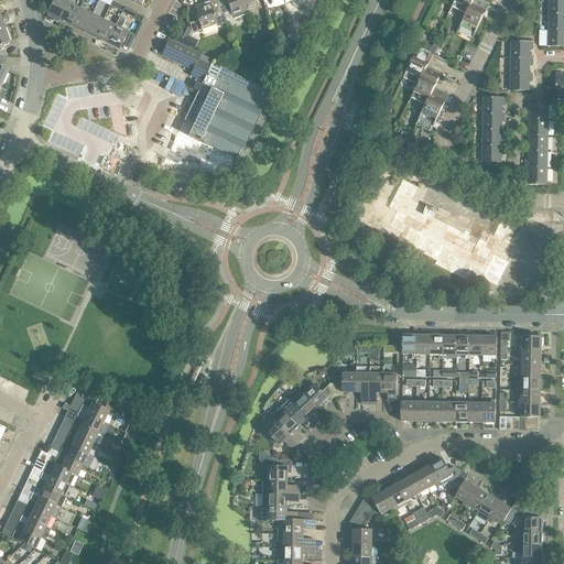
[(47,17),(54,19),(55,18),(60,20),(67,3),(61,0),(53,0),(47,14),(47,17)]
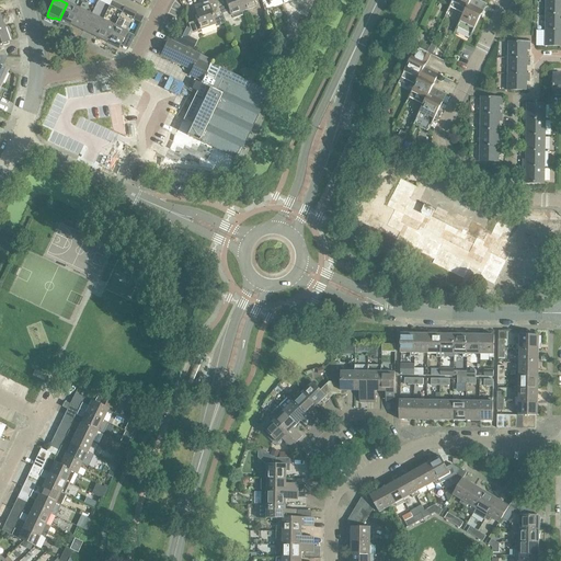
[(73,0),(68,0),(67,3),(59,20),(59,22),(66,25),(67,23),(71,25),(79,9),(72,6),(75,0),(73,0)]
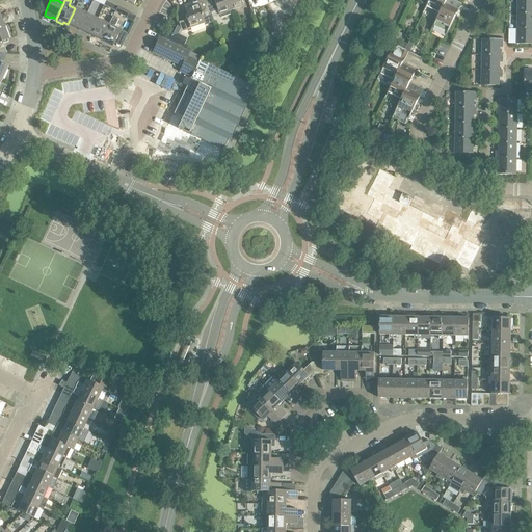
[(213,23),(210,14),(205,0),(195,0),(197,4),(185,8),(188,19),(186,20),(189,28),(205,23),(205,25),(213,23)]
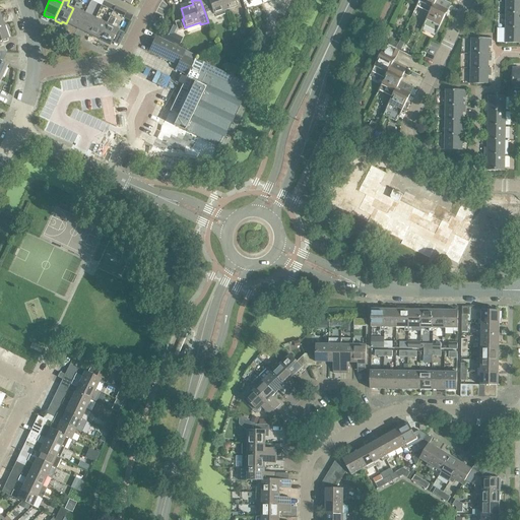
[(200,0),(205,13),(212,11),(213,15),(215,18),(226,14),(225,11),(220,0),(200,0)]
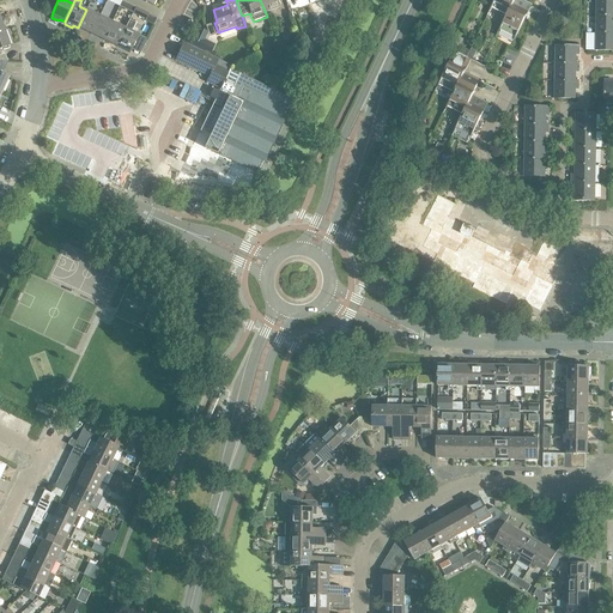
[(260,0),(266,13),(279,8),(277,0),(260,0)]
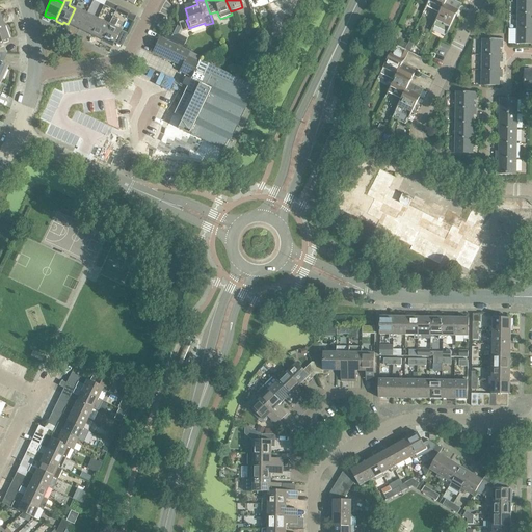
[(429,0),(427,6),(441,14),(447,0),(429,0)]
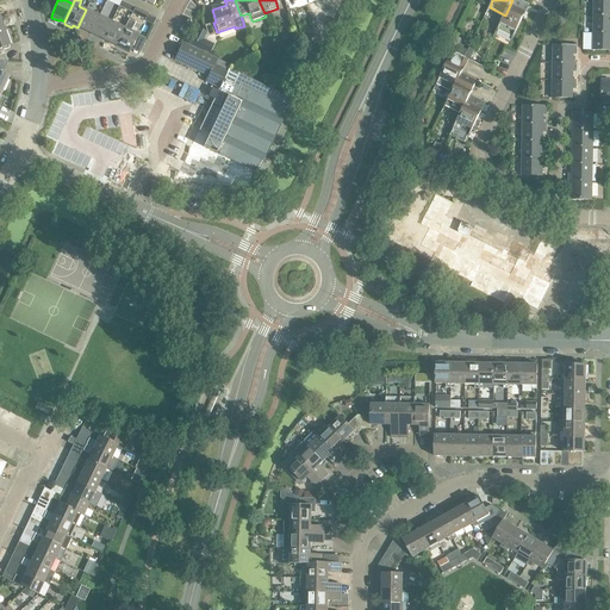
[(520,0),(512,0),(505,16),(498,29),(514,37),(530,5),(520,0)]
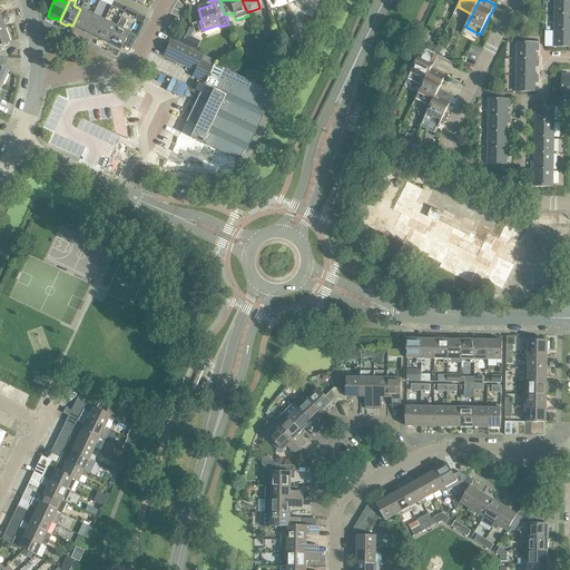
[(569,0),(554,0),(554,15),(569,13),(569,0)]
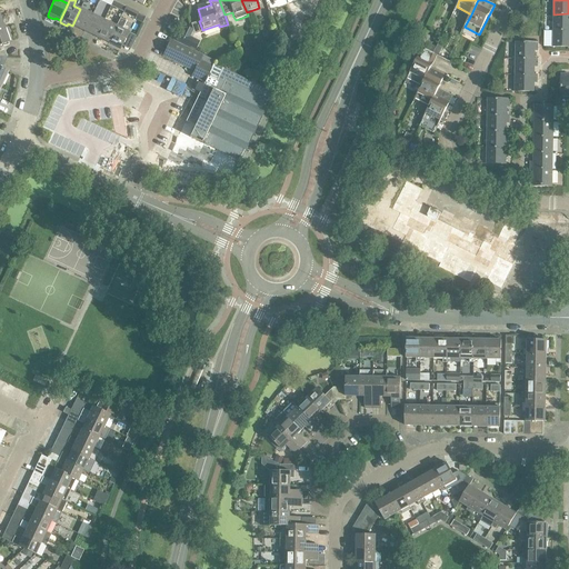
[(111,6),(122,12),(126,7),(113,1),(111,6)]
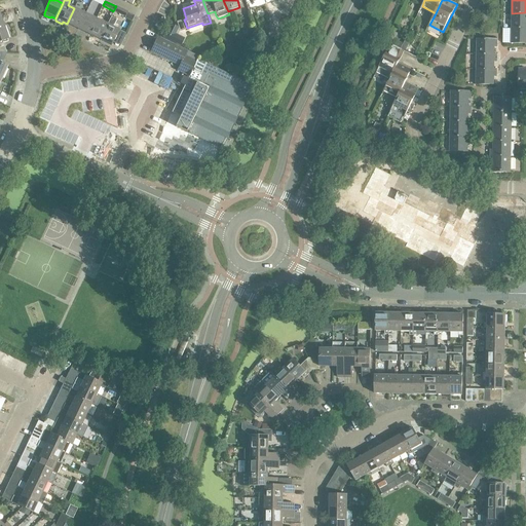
[(116,6),(113,11),(125,16),(127,12),(116,6)]
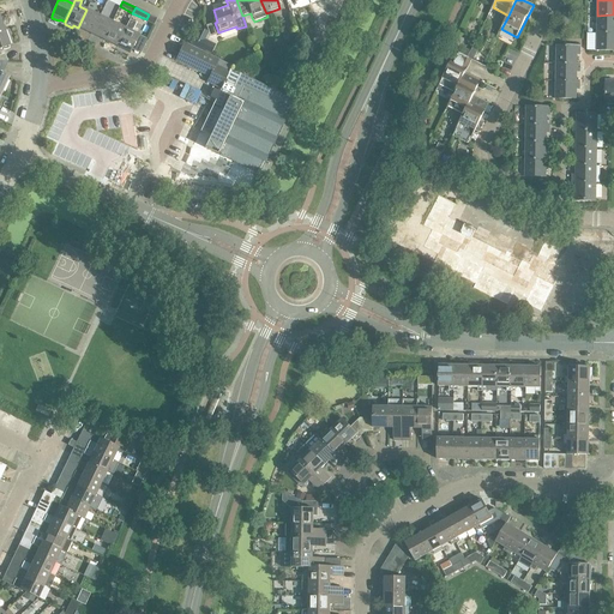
[(78,28),(91,34),(100,16),(86,10),(78,28)]
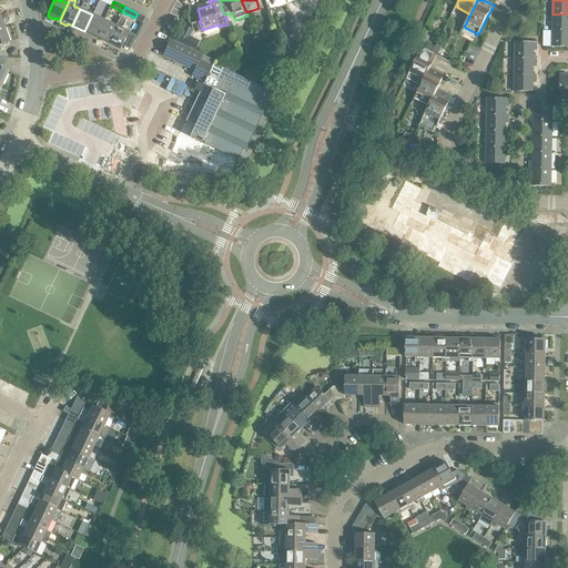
[(567,13),(553,14),(553,30),(567,30),(567,13)]
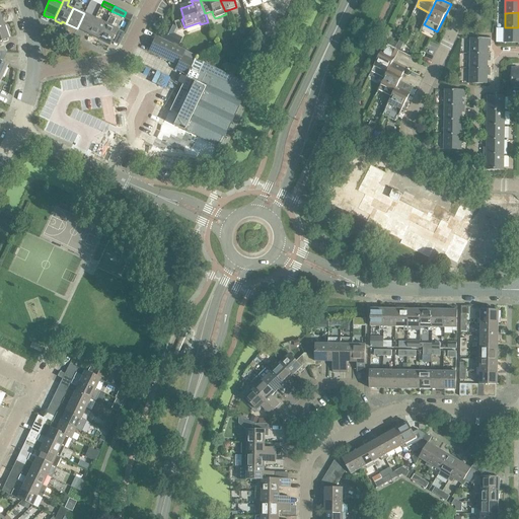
[(77,28),(87,34),(95,19),(84,13),(77,28)]
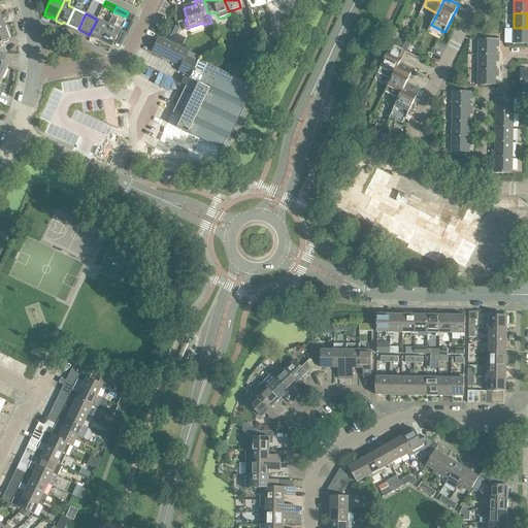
[(108,25),(100,40),(112,45),(120,30),(113,28),(118,21),(111,18),(108,25)]
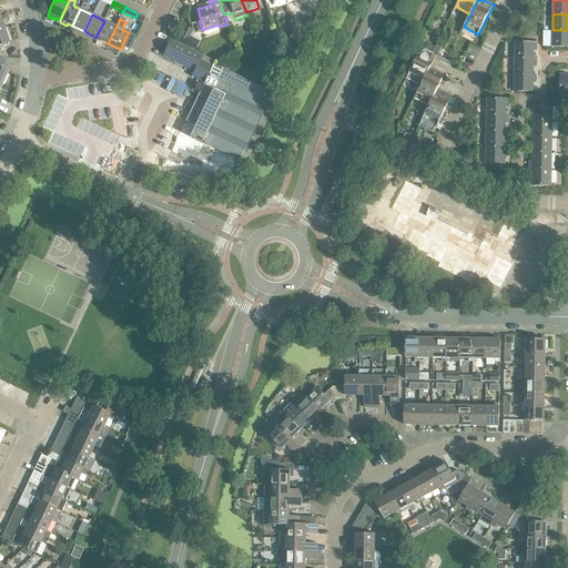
[(95,38),(108,43),(117,27),(104,21),(95,38)]
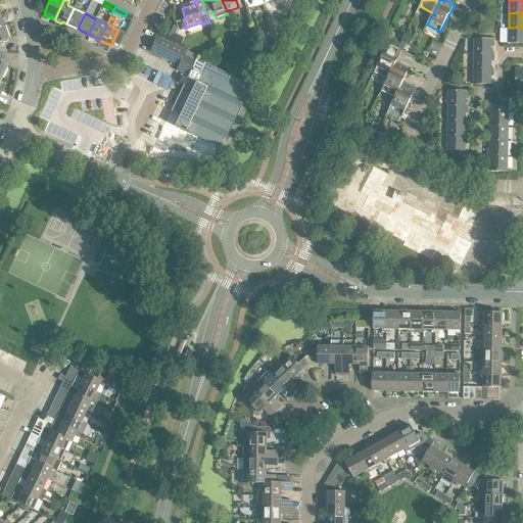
[(171,41),(177,28),(171,25),(164,38),(171,41)]
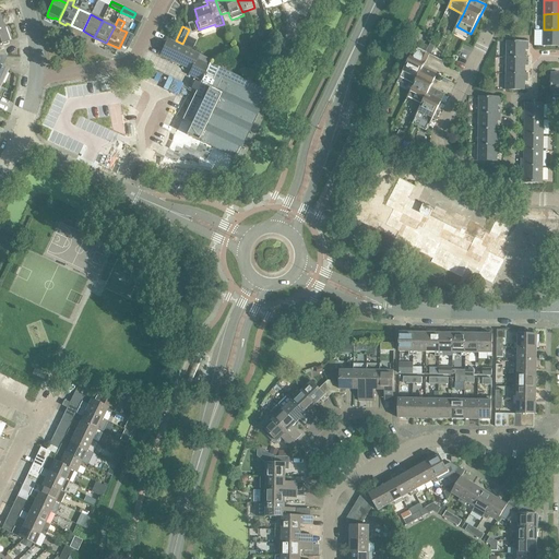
[(0,45),(9,43),(4,27),(0,28),(0,45)]
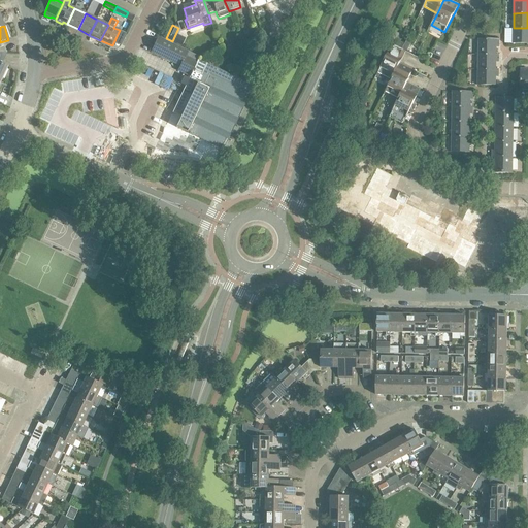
[(527,28),(514,28),(513,43),(527,43),(527,28)]
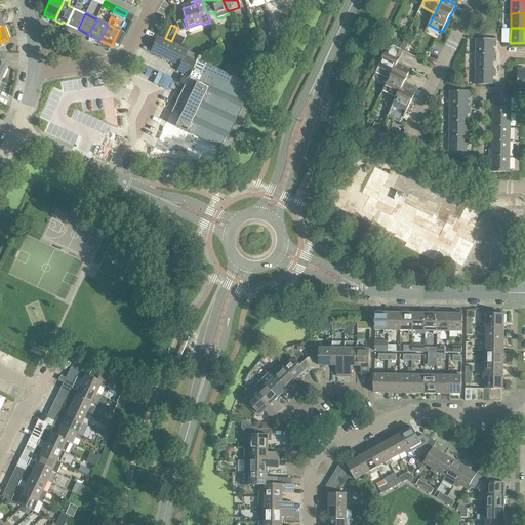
[(157,37),(150,51),(153,53),(179,66),(177,70),(172,79),(185,84),(189,76),(197,59),(198,56),(157,37)]
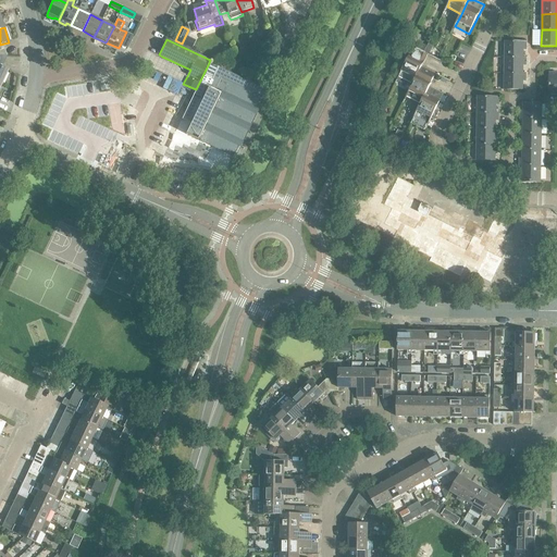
[(505,41),(505,58),(523,58),(523,50),(527,50),(527,42),(505,41)]
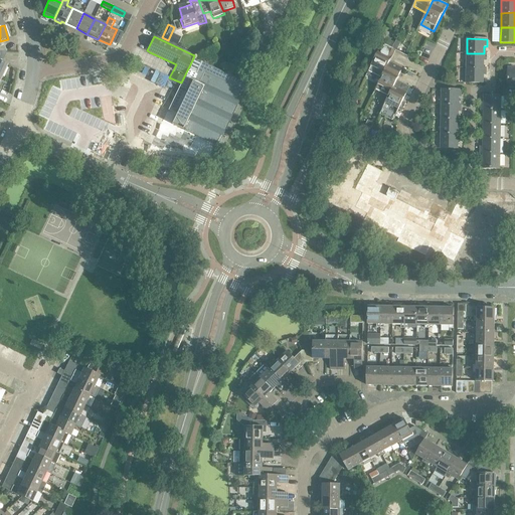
[(369,70),(382,77),(390,62),(396,50),(382,43),(369,70)]
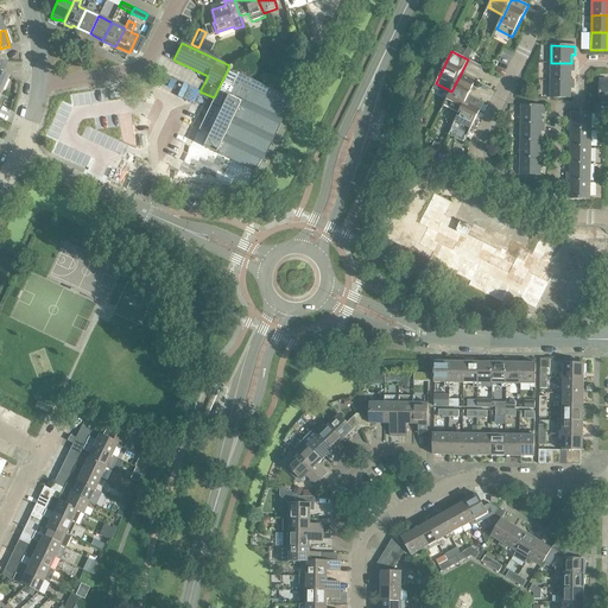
[(551,63),(550,80),(571,81),(571,73),(574,73),(574,63),(571,63),(551,63)]
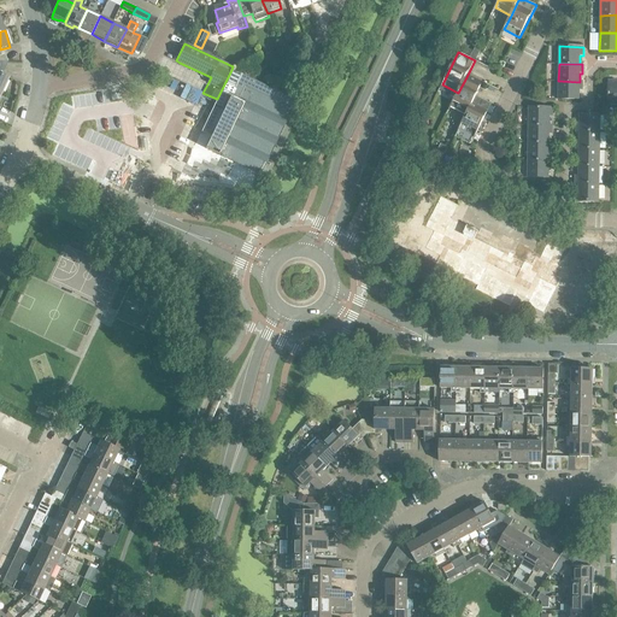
[(182,174),(180,178),(209,182),(254,188),(260,176),(276,144),(293,110),(297,101),(269,88),(242,75),(234,71),(231,70),(222,89),(217,99),(217,101),(216,100),(211,111),(182,174)]
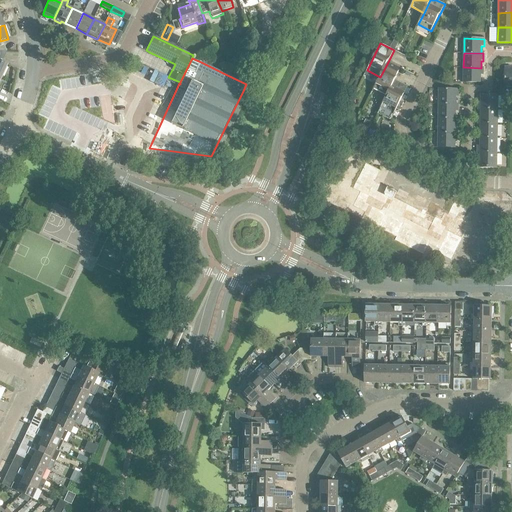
[(374,88),(387,95),(395,80),(401,68),(388,62),(380,77),(374,88)]
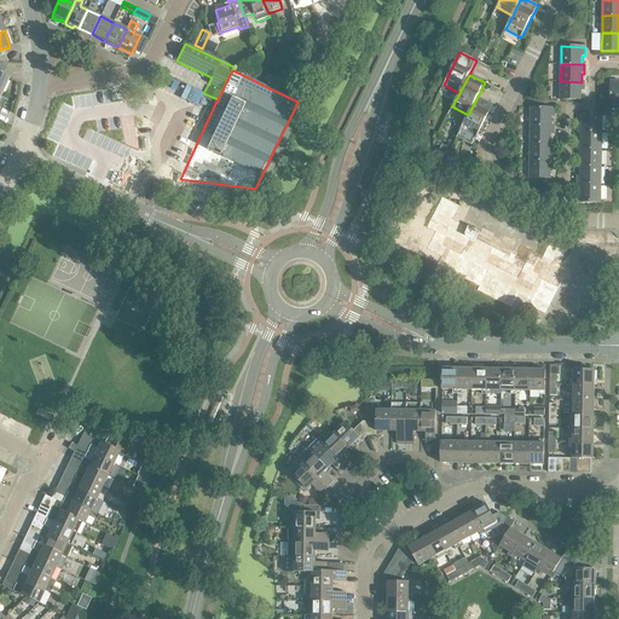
[(584,82),(582,82),(560,81),(560,100),(582,100),(582,91),(584,91),(584,82)]
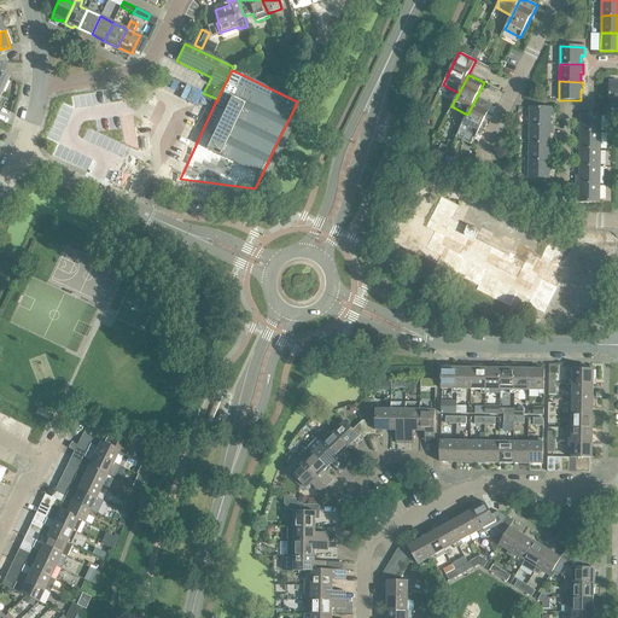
[(477,97),(467,115),(460,129),(477,136),(493,104),(477,97)]
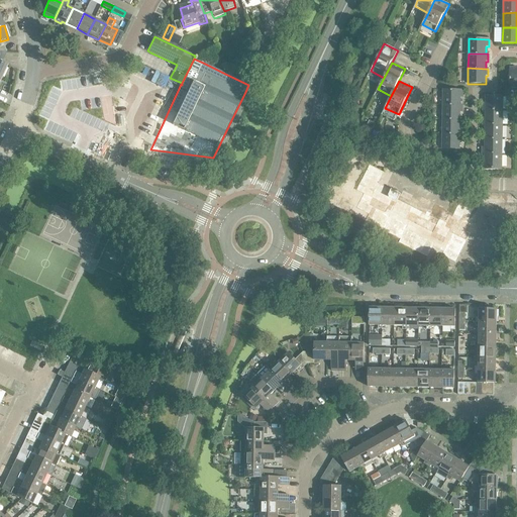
[(443,90),(442,105),(460,105),(460,98),(462,98),(462,90),(443,90)]
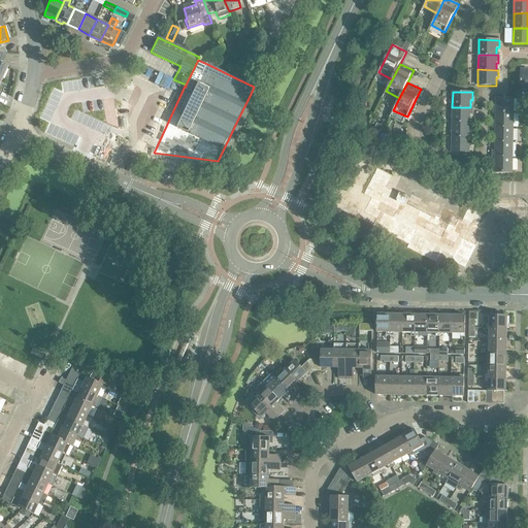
[(493,113),(495,113),(514,113),(514,98),(496,98),(496,106),(493,106),(493,113)]
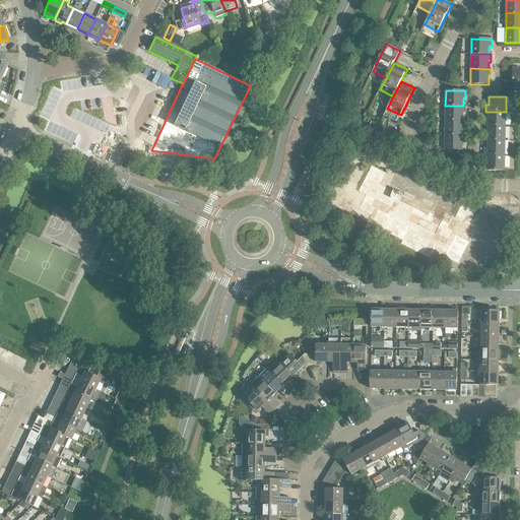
[(445,106),(445,120),(463,120),(463,113),(465,113),(465,106),(463,106),(445,106)]
